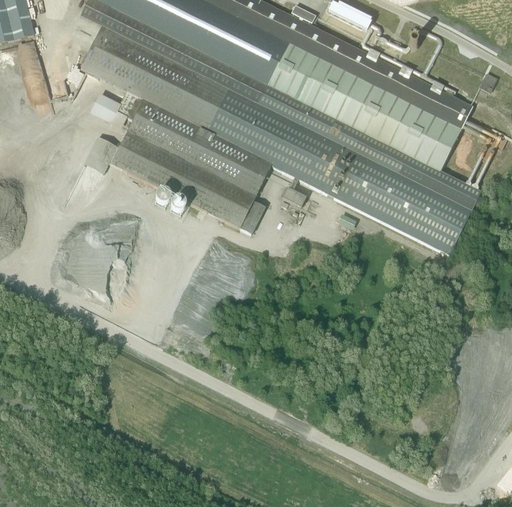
[(0,0),(0,41),(34,33),(25,0),(0,0)]
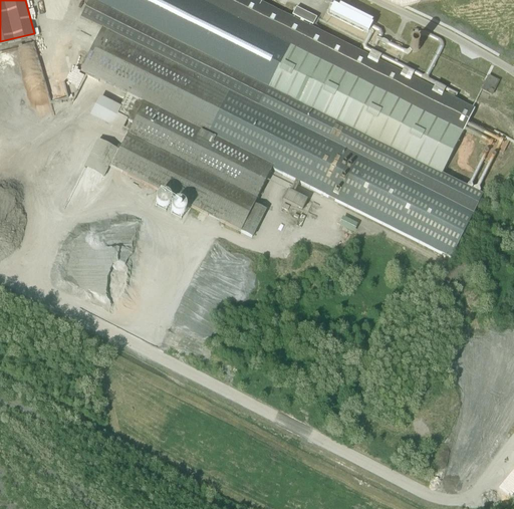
[(88,0),(80,15),(100,26),(80,67),(126,90),(119,104),(107,98),(104,104),(134,119),(120,146),(99,136),(85,164),(104,174),(109,163),(252,235),(266,206),(255,201),(272,166),(410,235),(451,255),(481,195),(440,175),(474,105),(265,0),(88,0)]
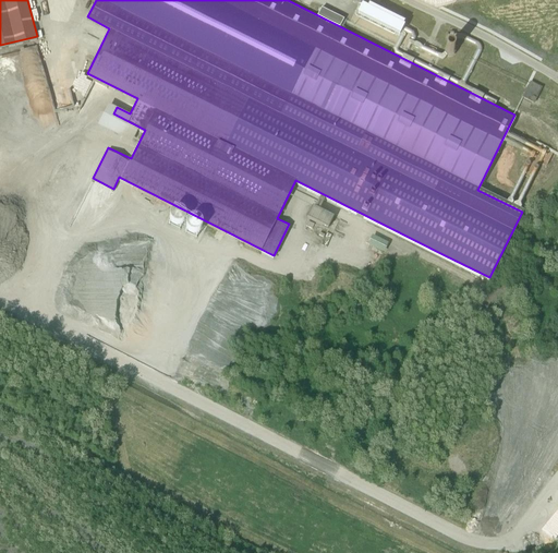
[(322,5),(317,13),(339,24),(343,16),(322,5)]
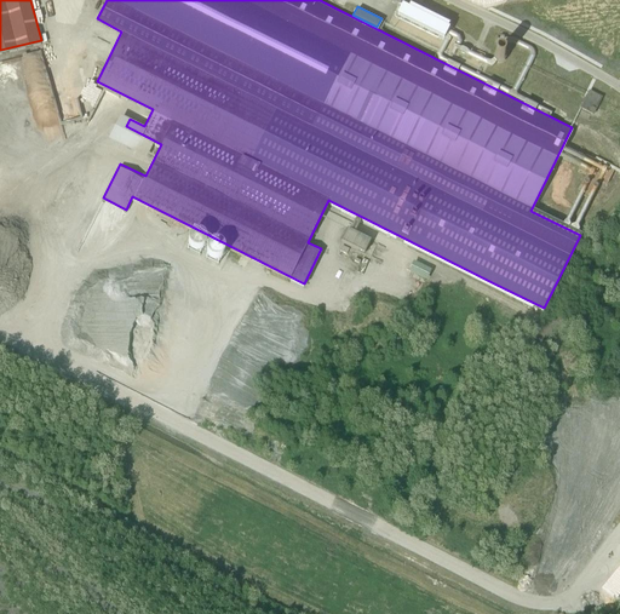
[(602,93),(590,87),(581,104),(593,110),(602,93)]
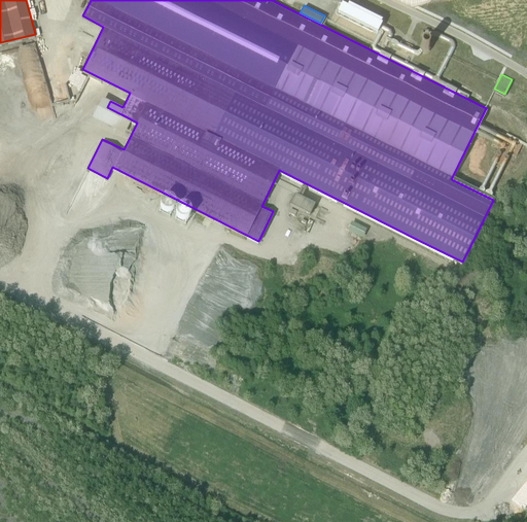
[(295,194),(290,204),(309,213),(314,203),(295,194)]
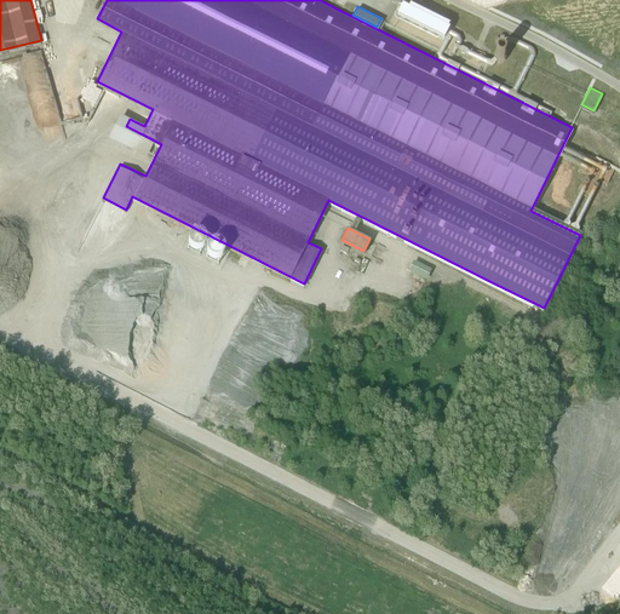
[(431,275),(434,262),(415,258),(412,270),(431,275)]
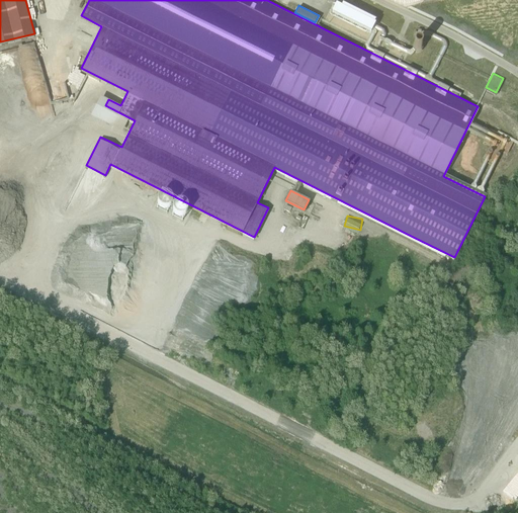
[(423,242),(421,245),(431,250),(433,247),(423,242)]
